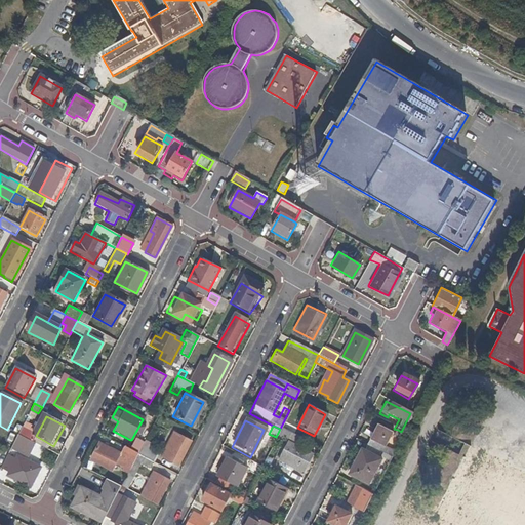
[(375,427),(364,446),(380,454),(391,459),(393,453),(384,448),(391,434),(375,427)]
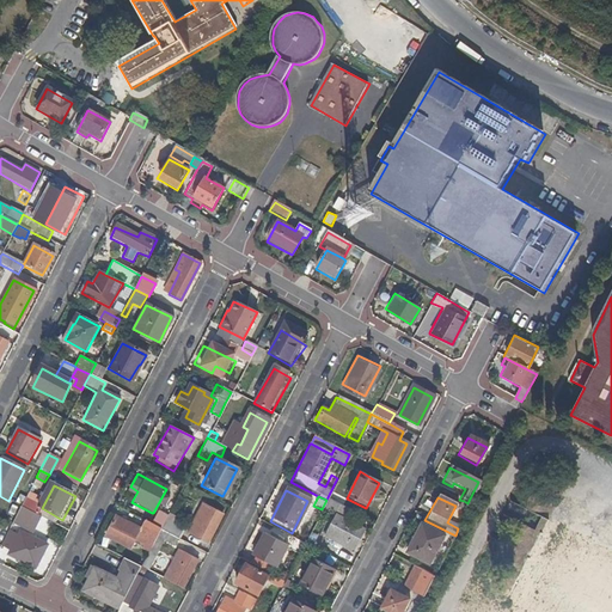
[(326,500),(322,509),(331,515),(332,515),(334,512),(341,515),(344,508),(328,499),(326,500)]
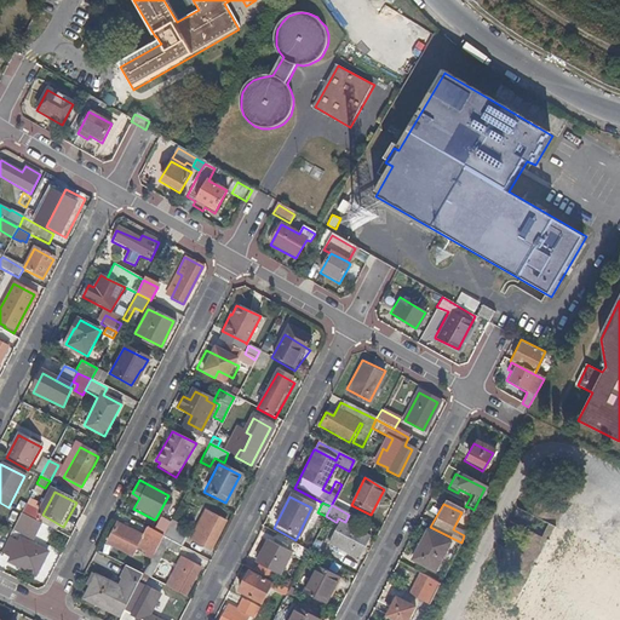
[(566,505),(560,517),(570,522),(575,510),(566,505)]
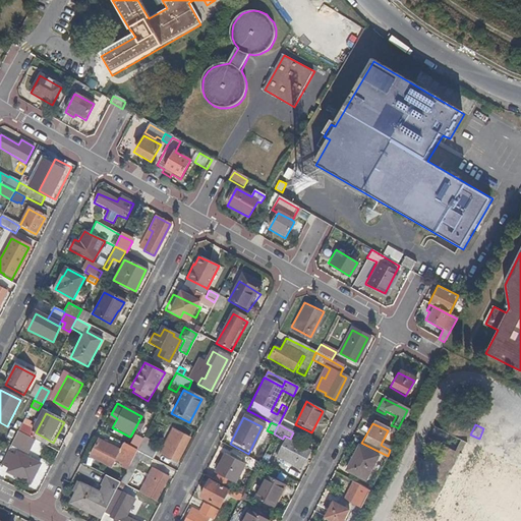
[(20,425),(17,431),(33,440),(36,432),(20,425)]
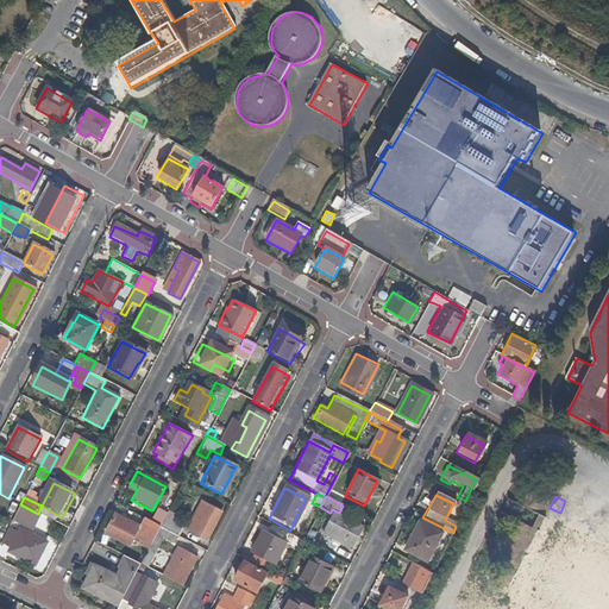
[(465,501),(462,498),(456,510),(463,514),(469,502),(465,501)]
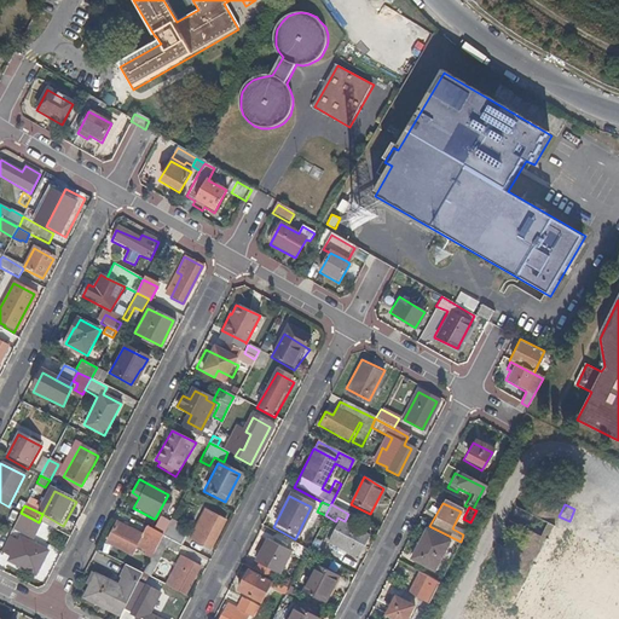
[(223,521),(202,510),(185,542),(206,553),(223,521)]
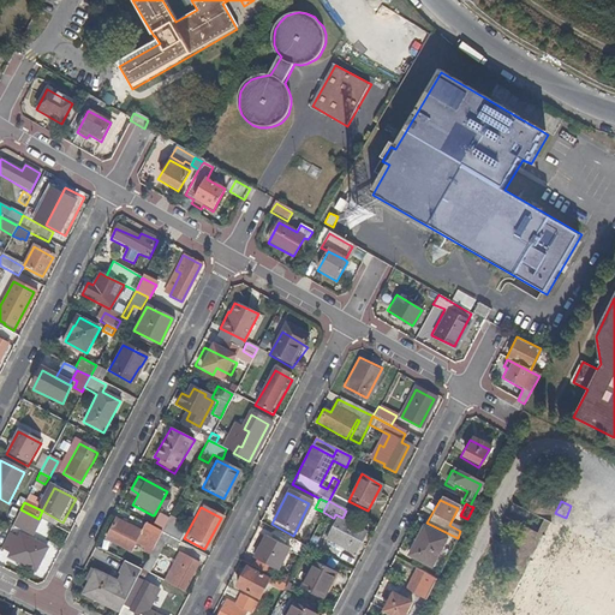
[(39,519),(21,509),(15,520),(12,525),(22,529),(23,525),(33,530),(39,519)]
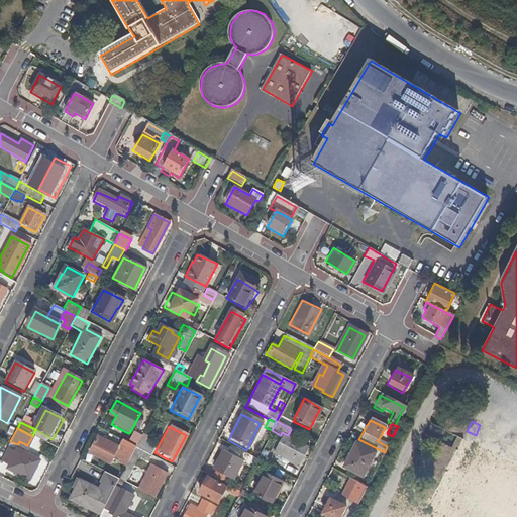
[(133,447),(138,438),(133,435),(128,444),(133,447)]
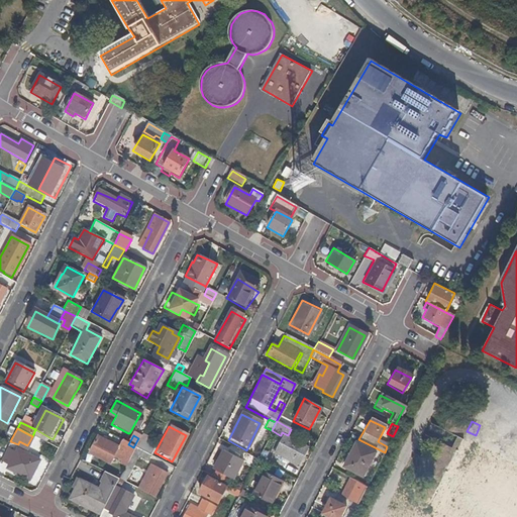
[(138,438),(133,447),(148,455),(149,456),(153,448),(144,443),(147,437),(140,435),(138,438)]
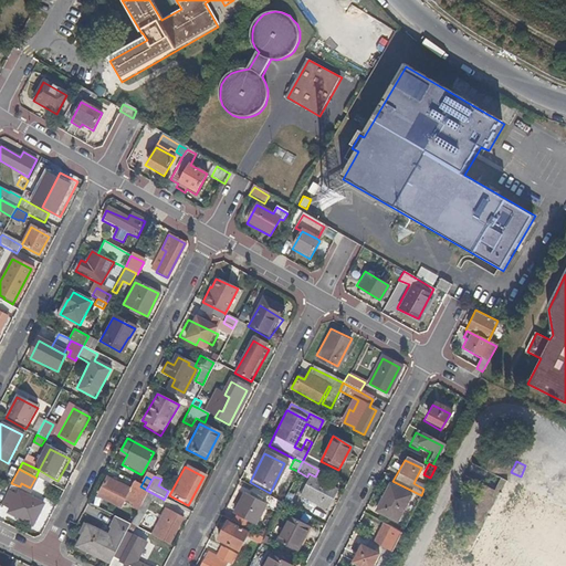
[(105,478),(97,494),(119,505),(123,501),(137,509),(146,490),(140,486),(132,482),(128,490),(105,478)]
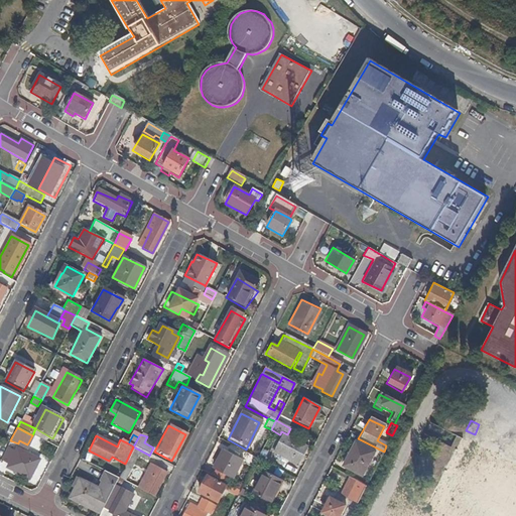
[(280,435),(271,454),(295,465),(296,465),(304,446),(280,435)]
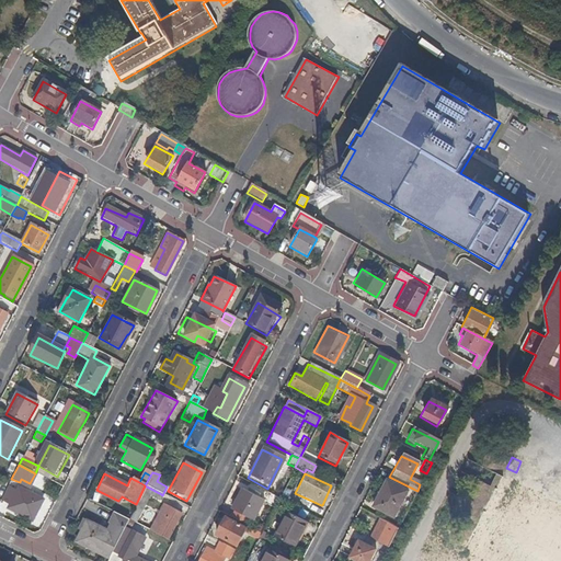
[(386,483),(382,482),(369,508),(391,519),(407,485),(389,477),(386,483)]
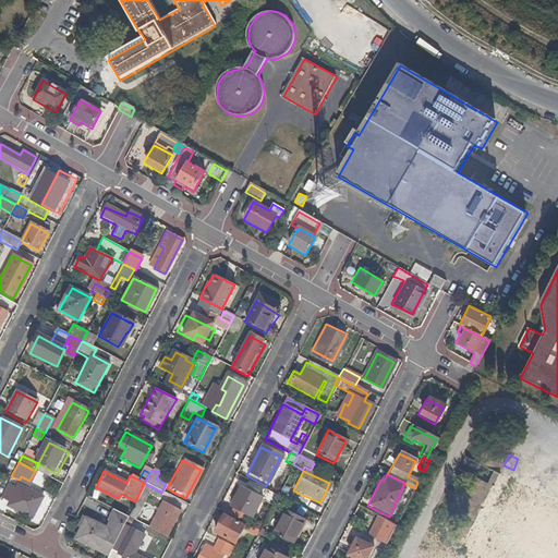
[(160,492),(144,483),(135,501),(126,518),(132,521),(146,494),(156,498),(160,492)]
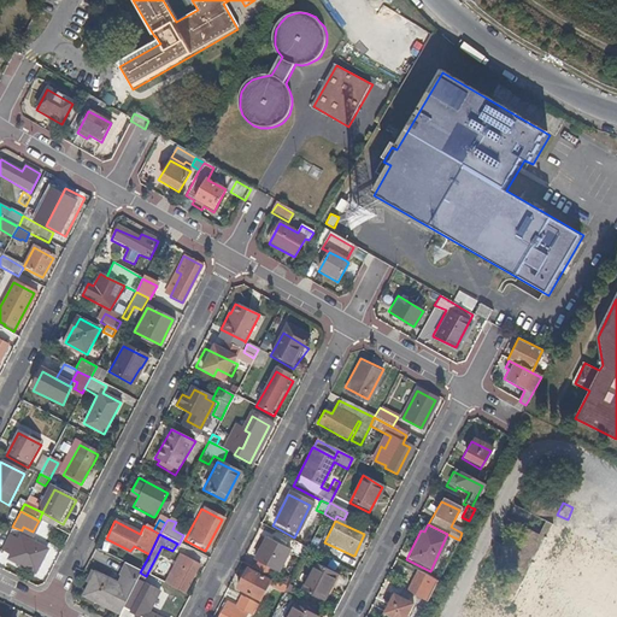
[(17,540),(9,536),(0,551),(9,556),(17,540)]
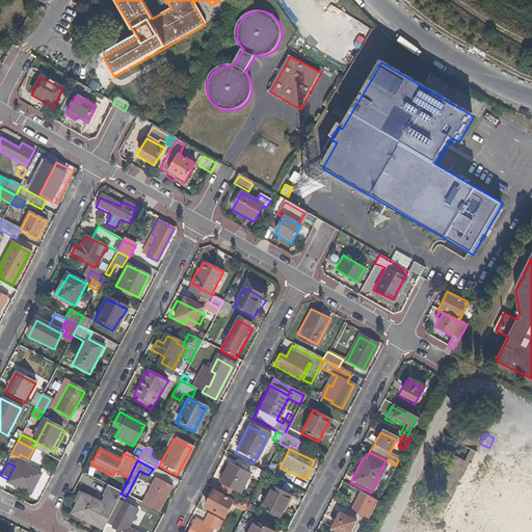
[(7,479),(5,482),(28,494),(38,474),(16,463),(15,466),(7,479)]
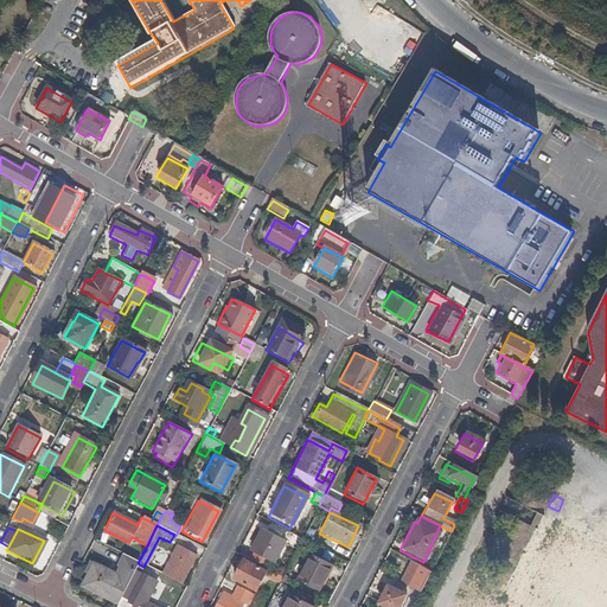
[(281,542),(259,530),(247,554),(250,556),(247,561),(262,569),(266,564),(268,566),(281,542)]
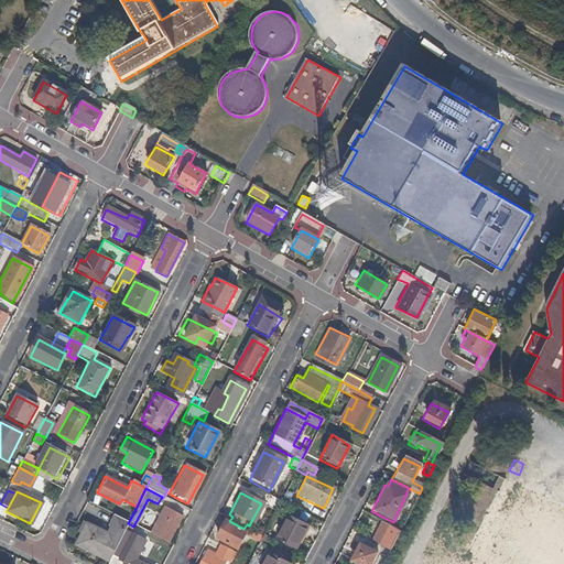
[(179,517),(161,508),(148,533),(165,543),(179,517)]
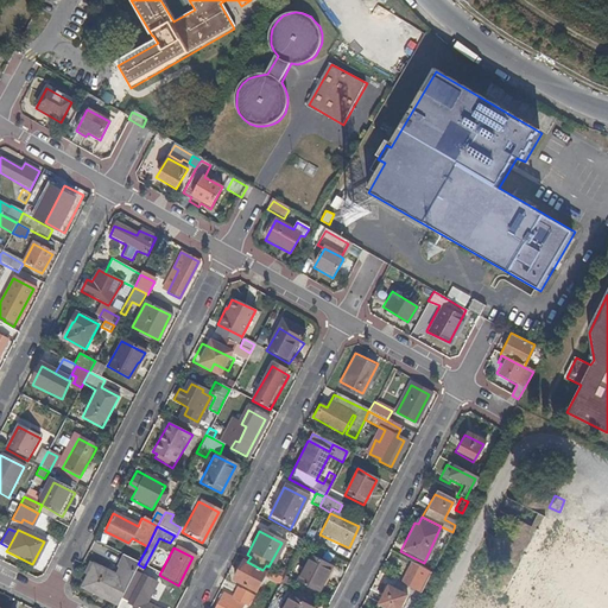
[(132,574),(138,564),(121,556),(118,564),(120,565),(118,569),(114,576),(92,564),(80,588),(115,606),(120,597),(132,574)]
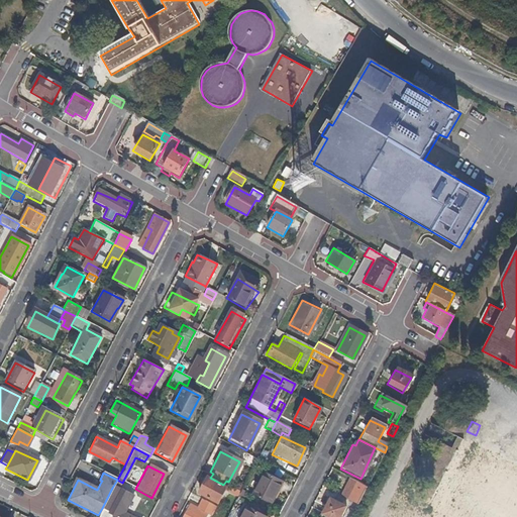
[(282,482),(265,473),(253,495),(270,504),(282,482)]
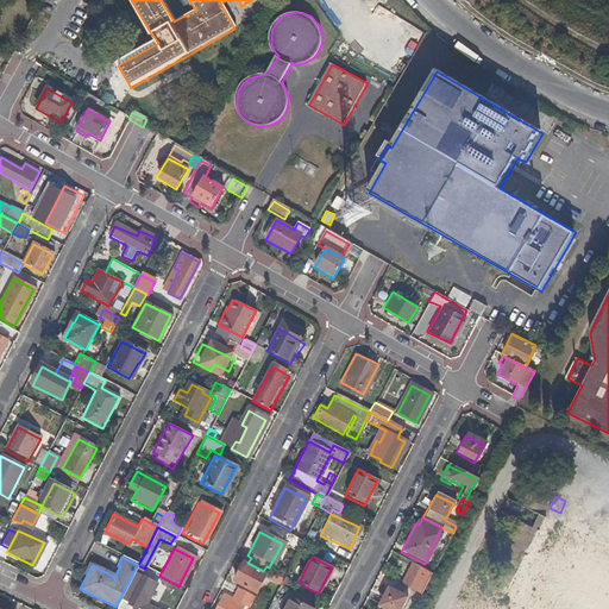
[(243,563),(233,582),(256,594),(265,575),(243,563)]
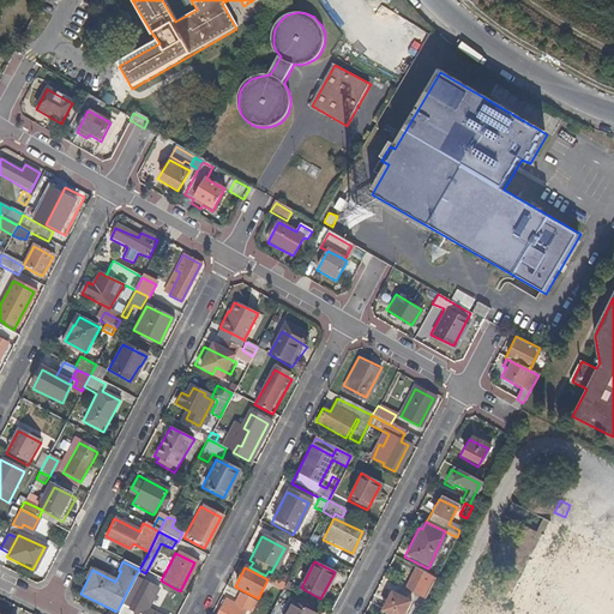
[(434,579),(414,569),(407,581),(420,588),(415,596),(425,600),(434,579)]
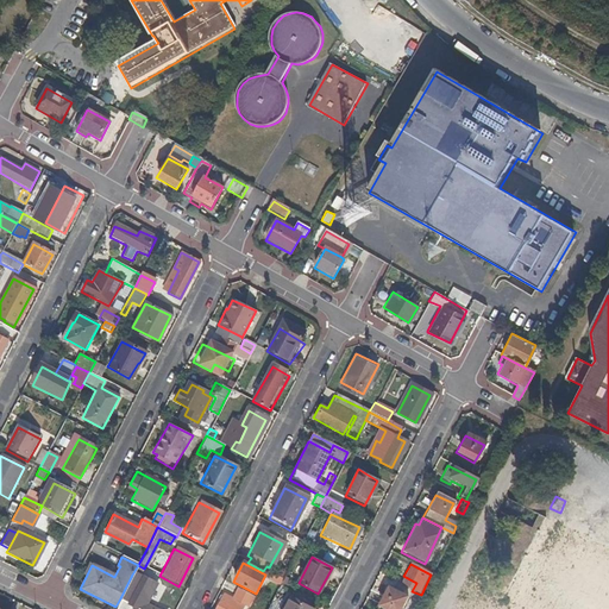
[(148,582),(132,575),(120,598),(137,608),(136,608),(154,608),(137,601),(148,582)]
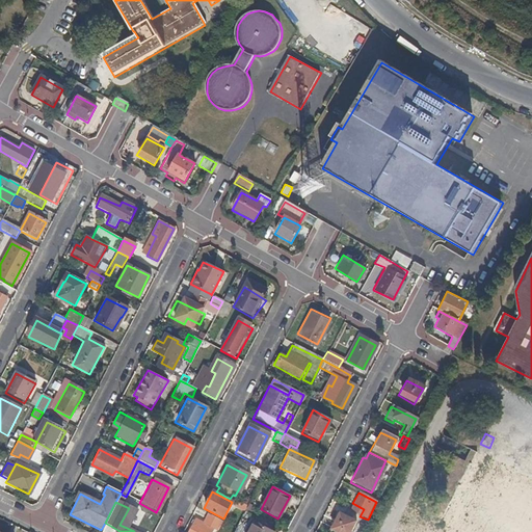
[(236,502),(232,508),(242,513),(244,510),(245,507),(236,502)]
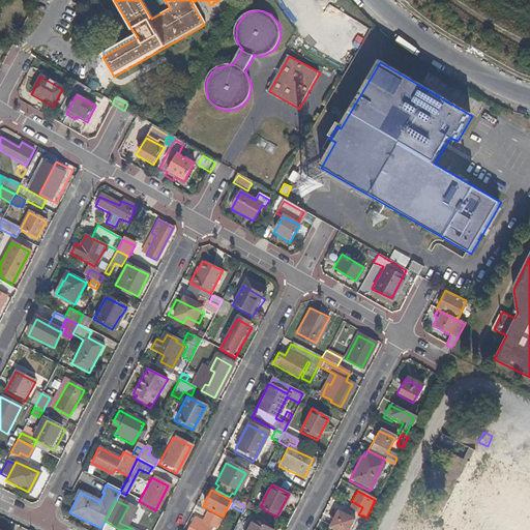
[(253,503),(246,502),(244,505),(243,508),(248,510),(253,503)]
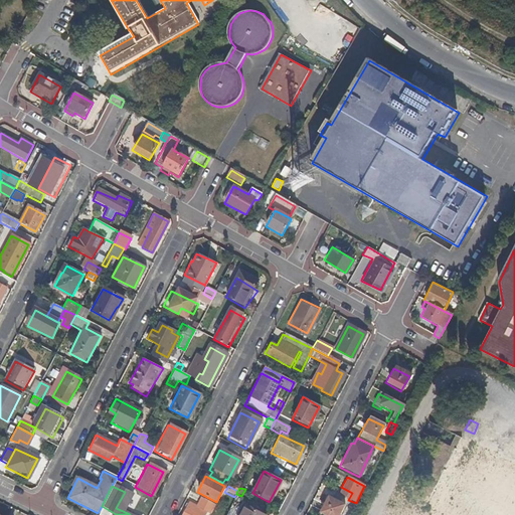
[(337,514),(343,505),(326,497),(317,513),(320,514),(337,514)]
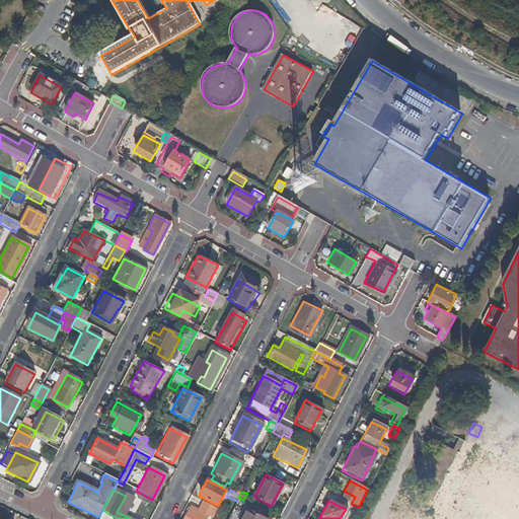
[(208,518),(213,510),(203,504),(200,510),(198,509),(196,512),(187,508),(180,518),(203,518),(204,517),(208,518)]
